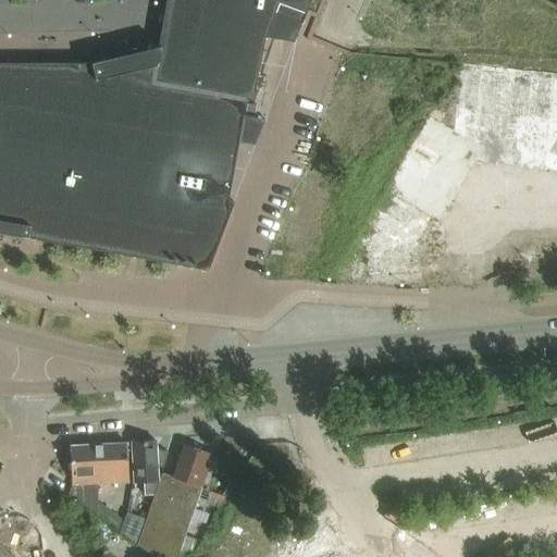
[(155,64),(151,82),(246,100),(254,101),(254,99),(263,45),(263,41),(275,13),(279,3),(305,14),(306,14),(307,11),(310,0),(166,0),(155,64)]
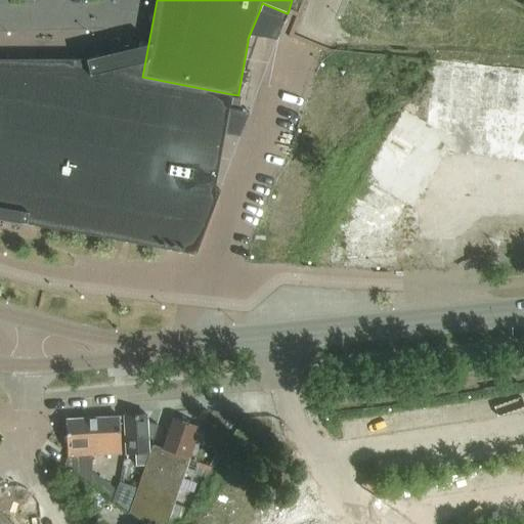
[(0,219),(188,254),(197,255),(198,250),(220,191),(214,189),(215,183),(231,94),(142,77),(145,60),(145,55),(147,45),(89,60),(11,60),(0,118),(0,219)]
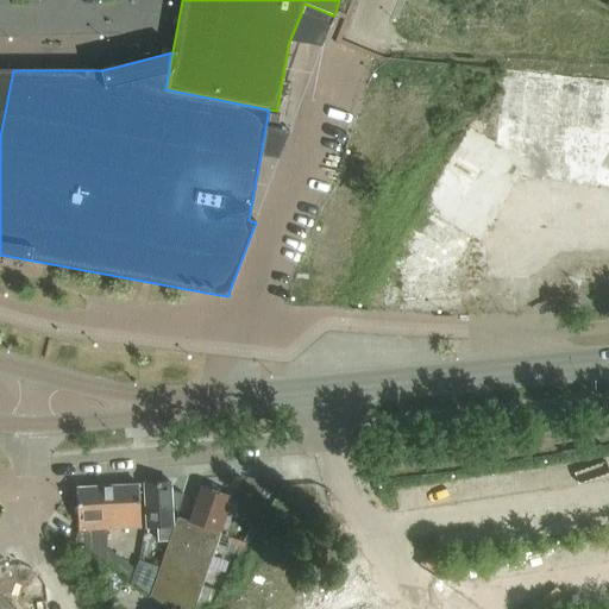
[(0,69),(0,137),(13,70),(0,69)]
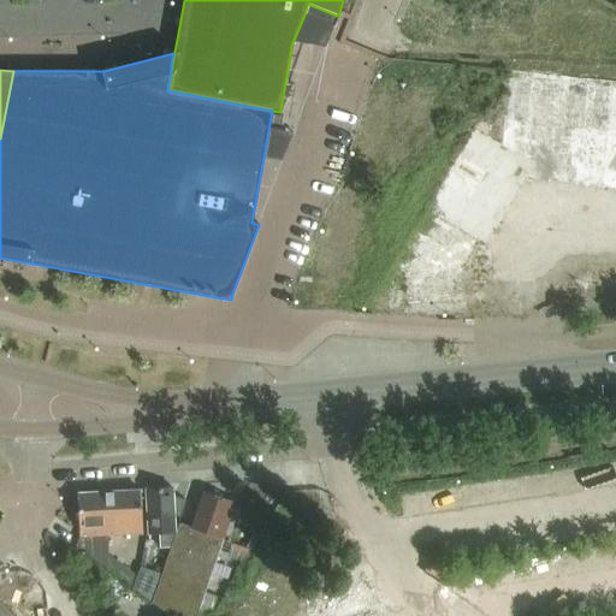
[(406,268),(408,301),(467,296),(465,265),(478,241),(493,240),(526,178),(538,177),(537,166),(542,159),(532,160),(508,147),(502,147),(480,136),(472,136),(431,211),(444,218),(416,268),(406,268)]
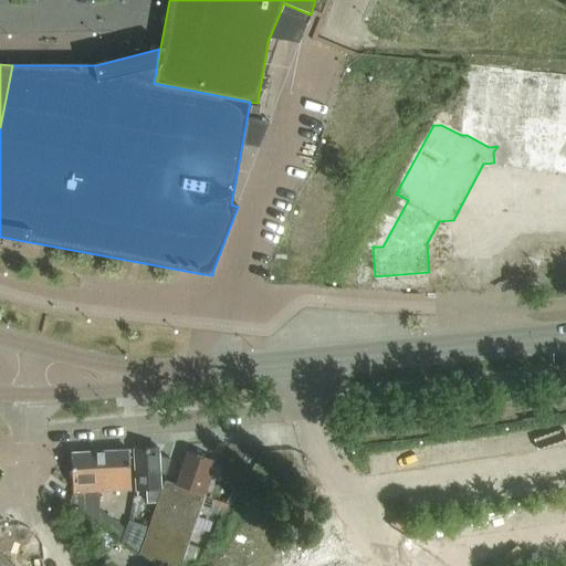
[(147,505),(157,504),(160,494),(159,474),(166,477),(170,462),(159,458),(158,451),(135,452),(137,491),(146,491),(147,505)]
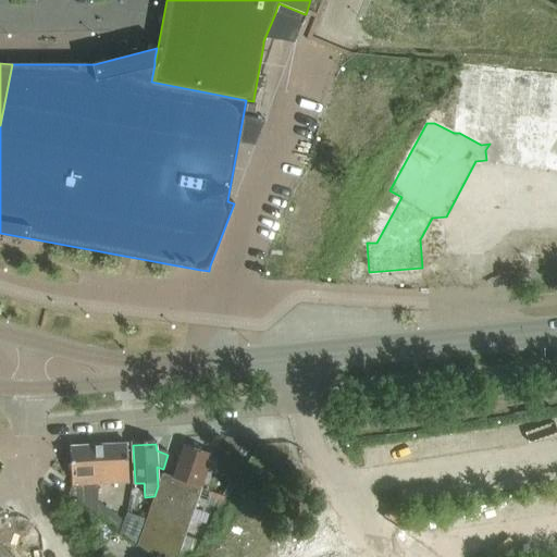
[(97,485),(111,484),(130,483),(128,446),(95,447),(97,485)]
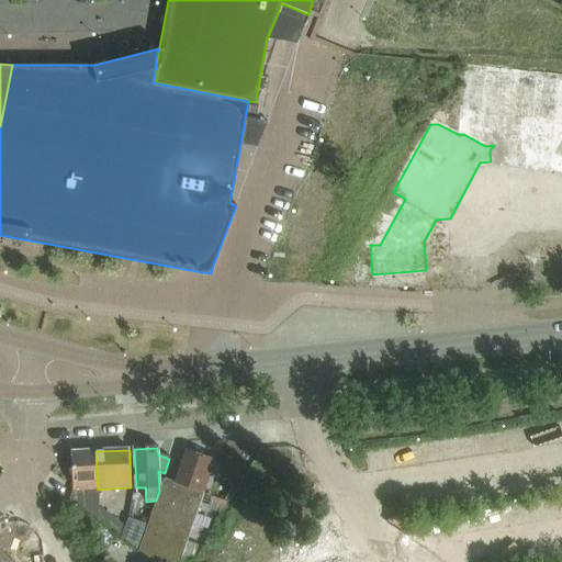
[(69,499),(98,520),(101,509),(98,507),(98,490),(96,451),(70,453),(72,492),(69,499)]
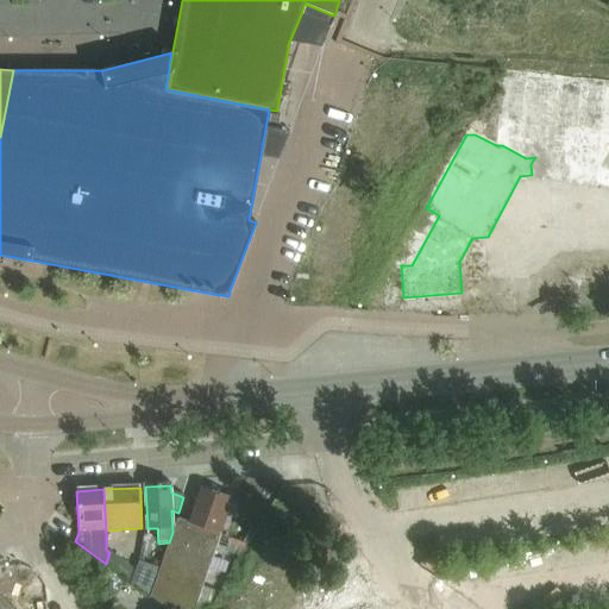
[(219,594),(224,584),(225,583),(207,576),(221,535),(220,534),(226,515),(224,514),(228,498),(202,490),(190,525),(177,520),(173,532),(169,542),(161,567),(151,597),(165,608),(208,608),(211,606),(215,592),(219,594)]
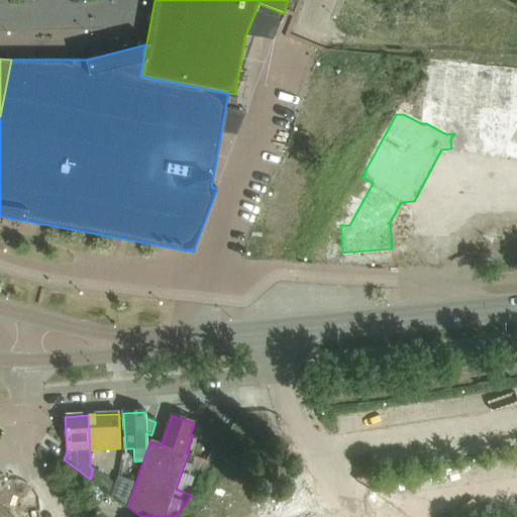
[(110,493),(114,484),(93,469),(90,479),(110,493)]
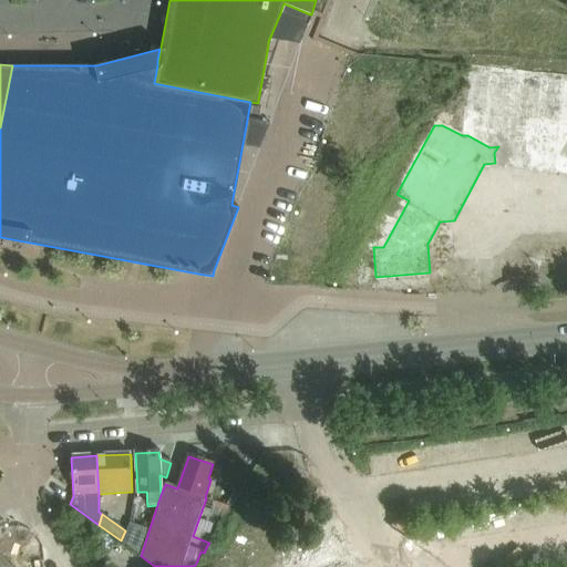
[(141,556),(150,528),(129,522),(125,531),(121,540),(141,556)]
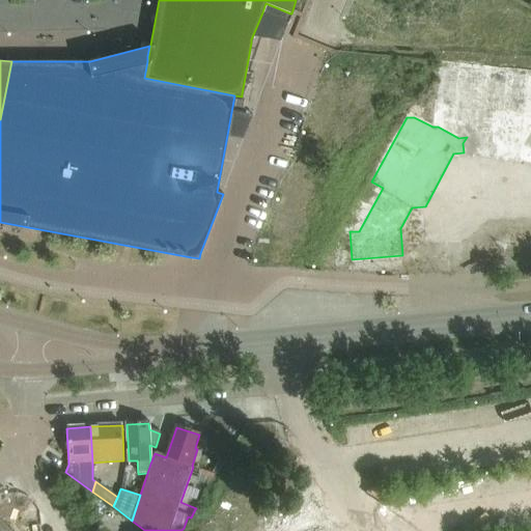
[(12,530),(0,520),(0,530),(12,530)]
